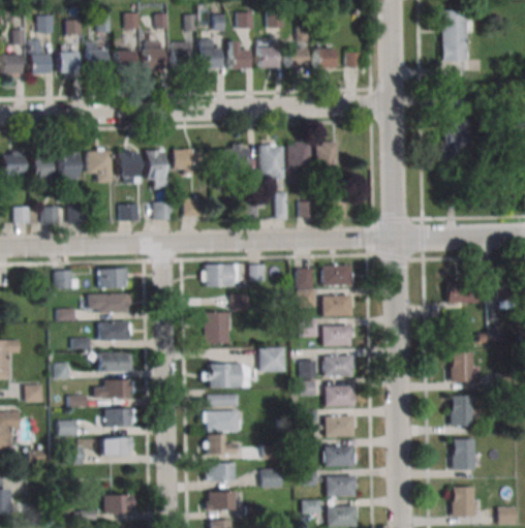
[(443,61),(466,61),(466,10),(443,10),(443,61)]
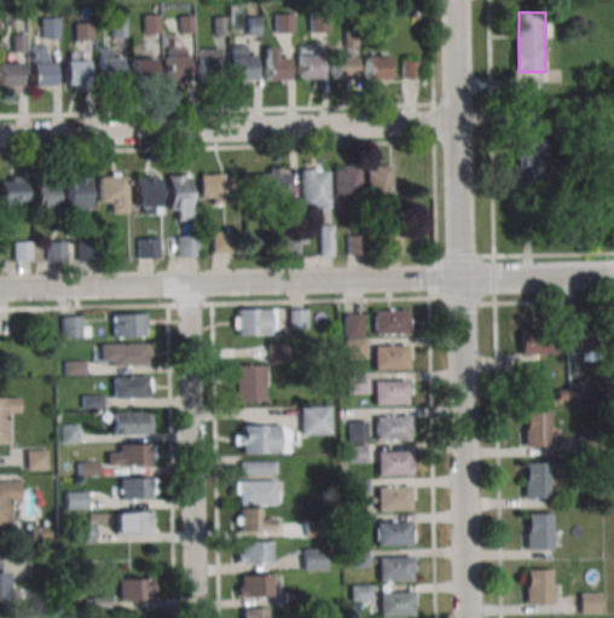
[(331,13),(331,33),(313,33),(313,13),(331,13)]
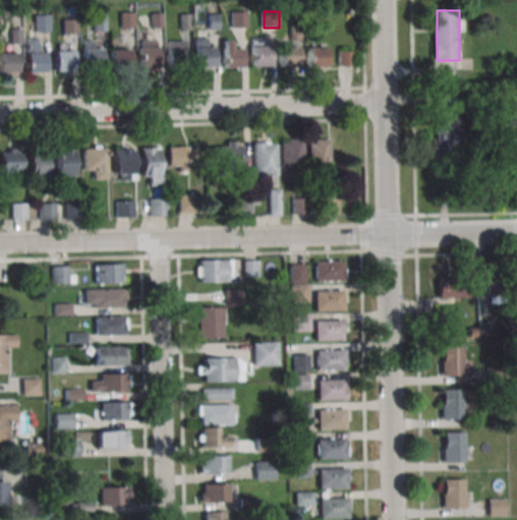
[(137,29),(136,12),(122,13),(123,29),(137,29)]
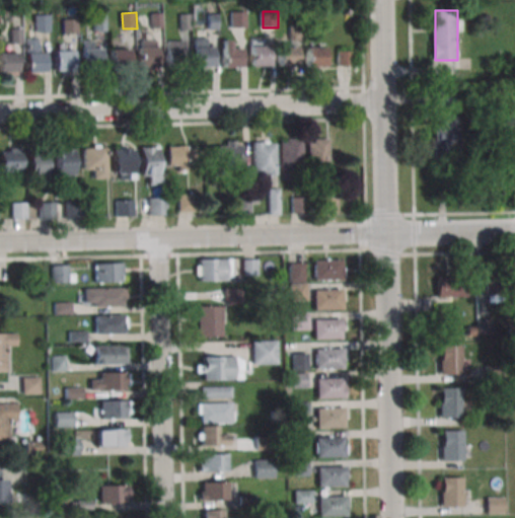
[(248,12),(234,12),(234,27),(248,27),(248,12)]
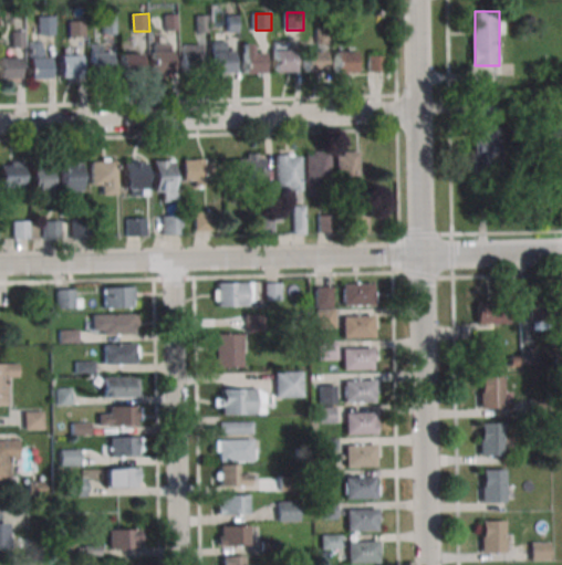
[(179,14),(179,30),(168,30),(167,14),(179,14)]
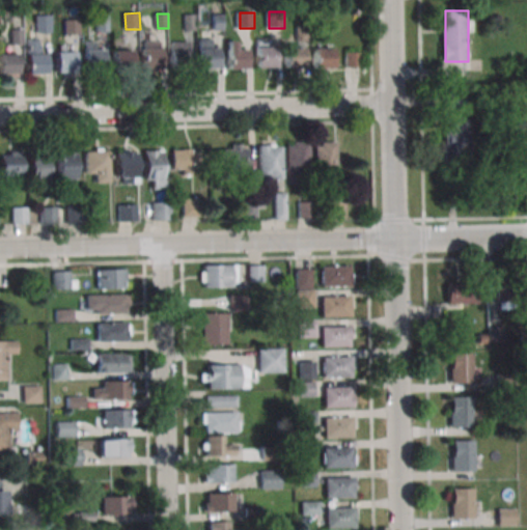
[(197,30),(197,15),(187,15),(187,31),(197,30)]
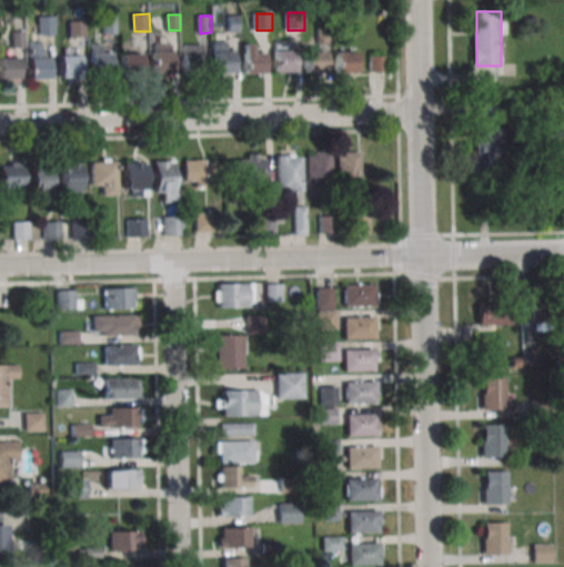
[(241,16),(242,32),(231,32),(230,16),(241,16)]
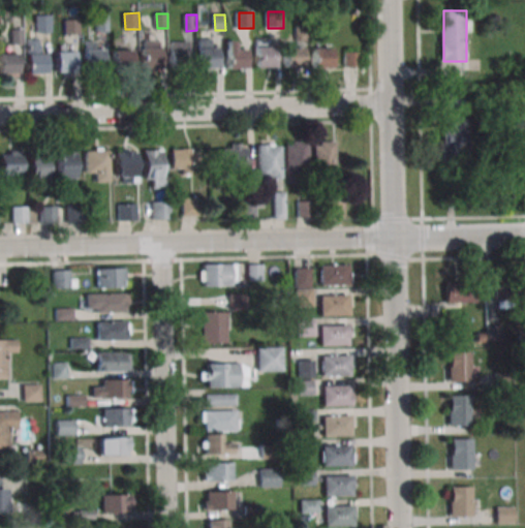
[(54,32),(54,16),(37,16),(38,32),(54,32)]
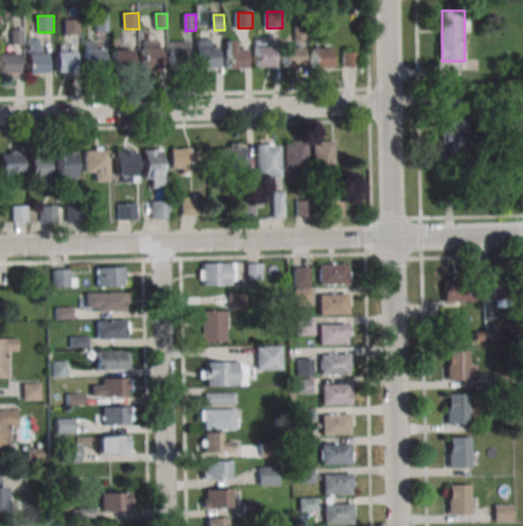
[(110,15),(110,32),(99,32),(98,15),(110,15)]
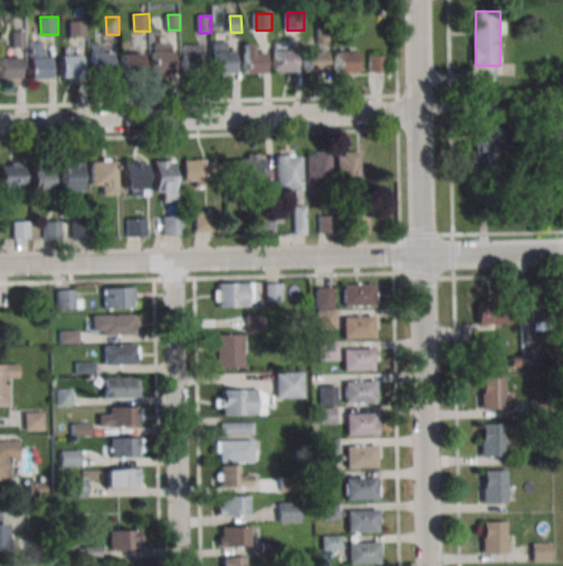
[(88,38),(88,20),(72,20),(72,38),(88,38)]
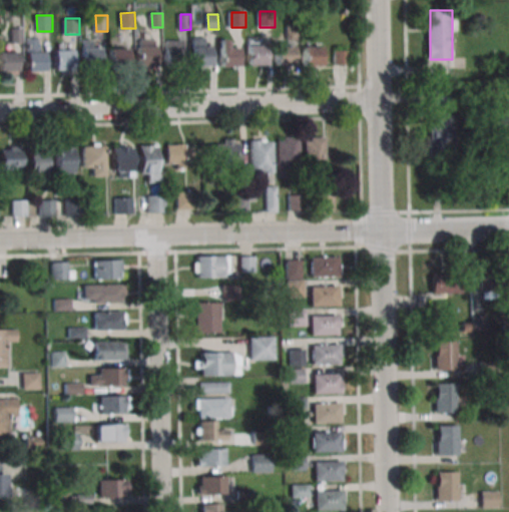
[(302,39),(301,25),(289,26),(289,40),(302,39)]
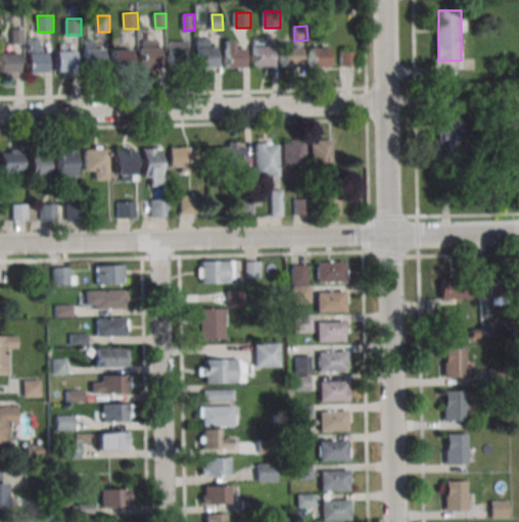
[(25,29),(25,44),(13,44),(13,29),(25,29)]
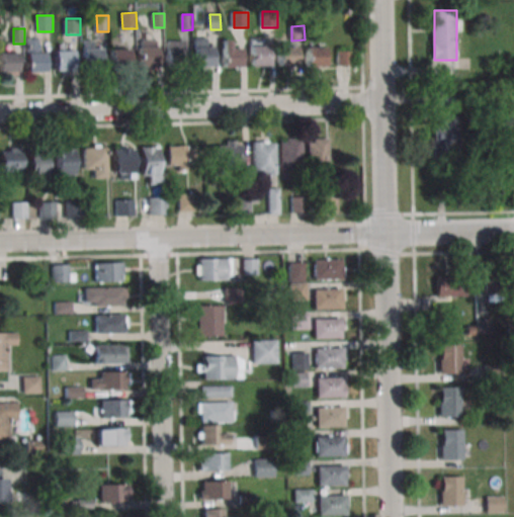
[(252,37),(262,37),(262,47),(271,47),(271,65),(253,65),(252,37)]
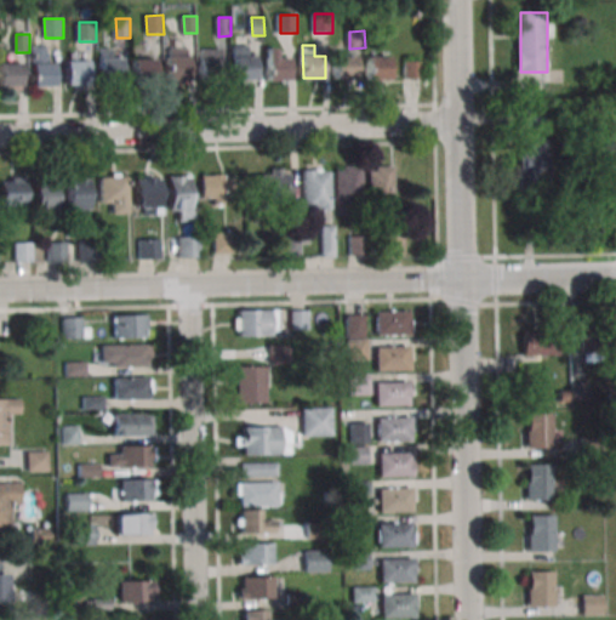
[(235,46),(251,46),(251,57),(258,57),(258,79),(235,79),(235,46)]
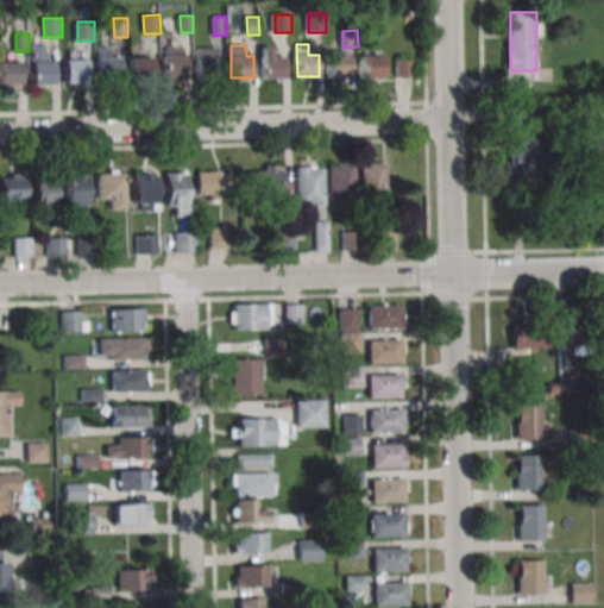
[(32,46),(46,46),(48,54),(50,54),(50,63),(56,62),(56,85),(33,85),(32,46)]
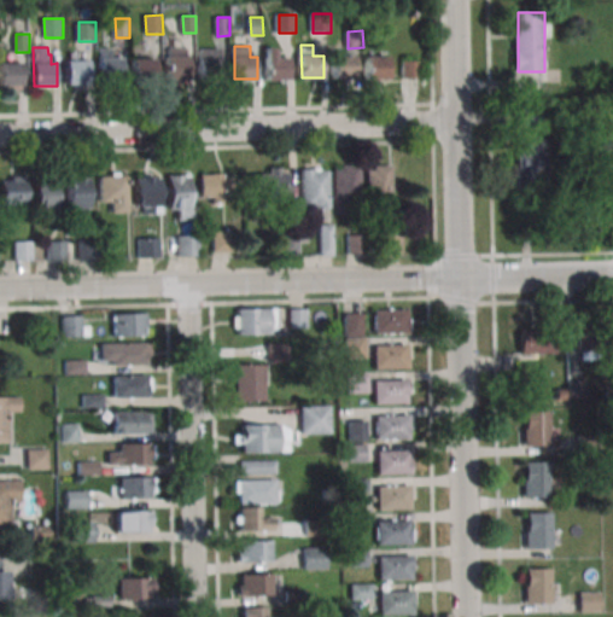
[(168,48),(190,48),(190,79),(168,80),(168,48)]
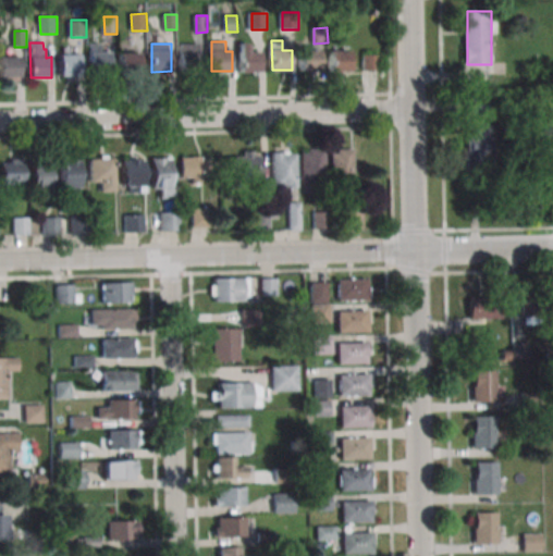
[(182,44),(201,44),(201,73),(182,73),(182,44)]
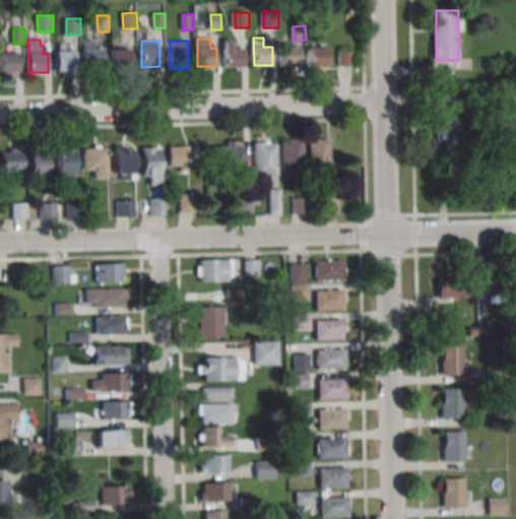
[(226,41),(233,41),(234,49),(244,48),(245,66),(226,67),(226,41)]
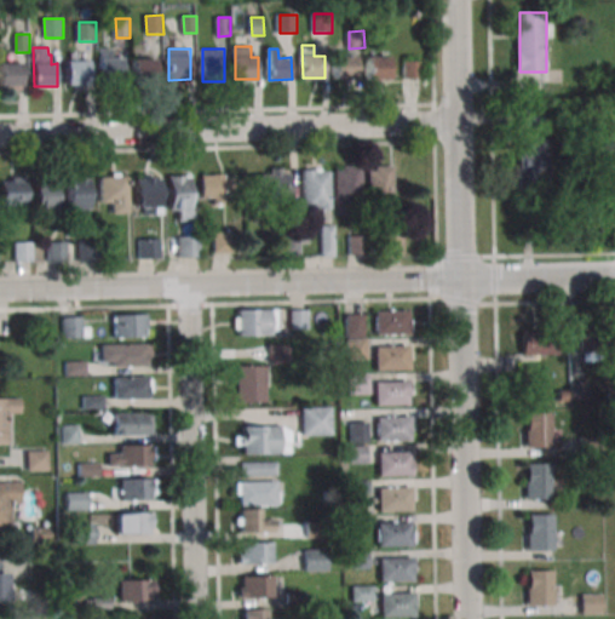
[(102,50),(114,50),(114,58),(124,58),(124,80),(102,81),(102,50)]
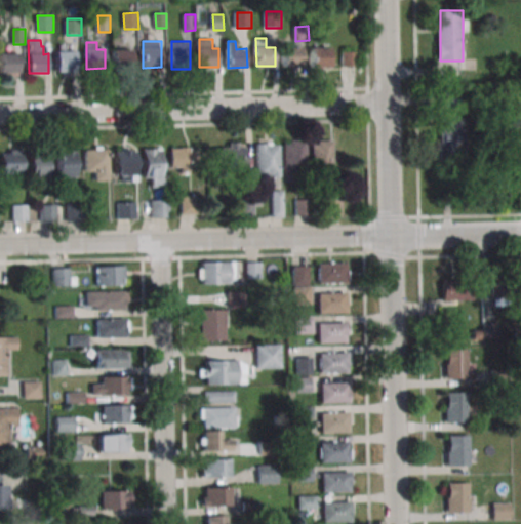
[(284,47),(303,47),(304,66),(284,67),(284,47)]
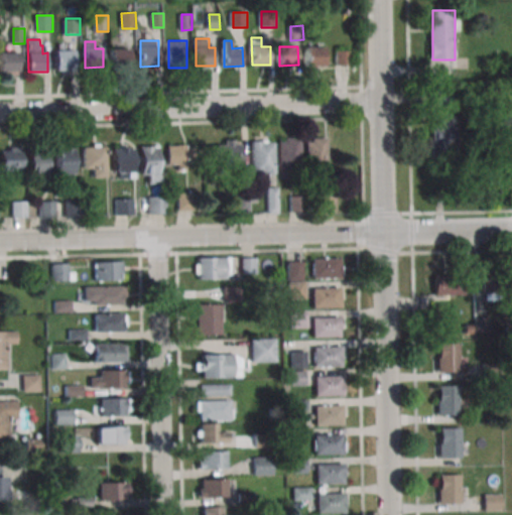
[(307,48),(326,47),(327,67),(307,67),(307,48)]
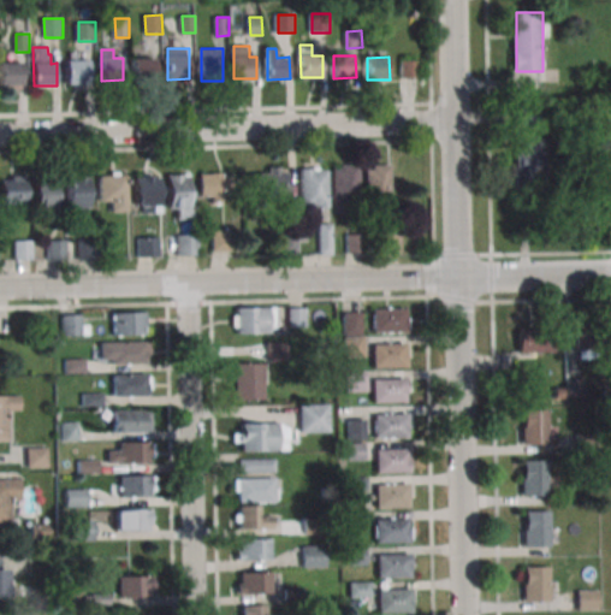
[(134,59),(155,59),(156,81),(134,82),(134,59)]
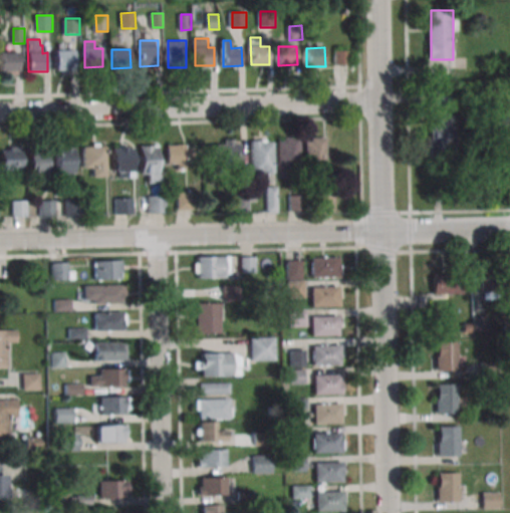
[(337,65),(351,65),(351,50),(337,50),(337,65)]
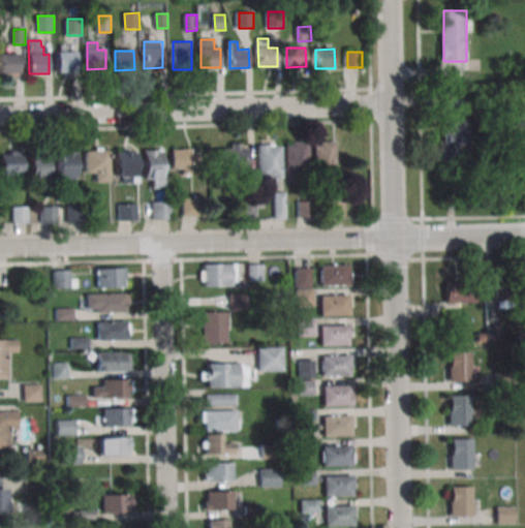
[(58,53),(78,53),(78,71),(58,71),(58,53)]
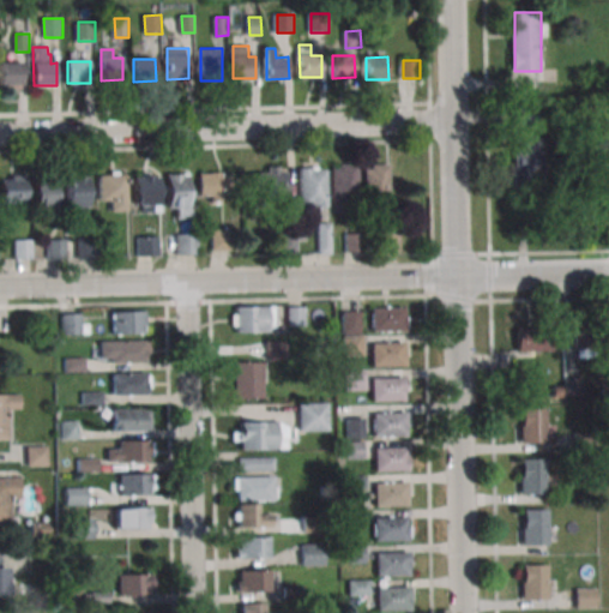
[(1,62),(23,62),(24,84),(1,85),(1,62)]
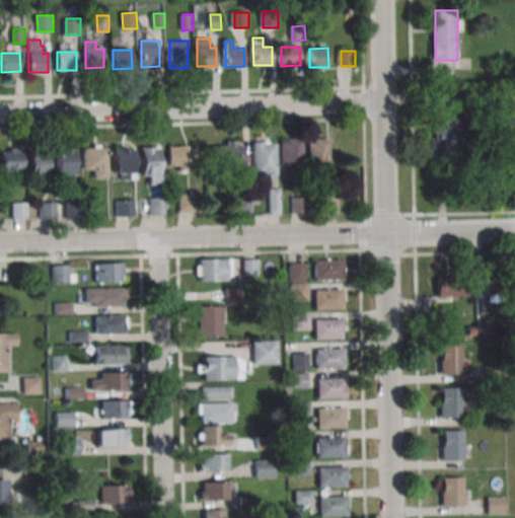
[(457,92),(457,109),(437,109),(436,93),(457,92)]
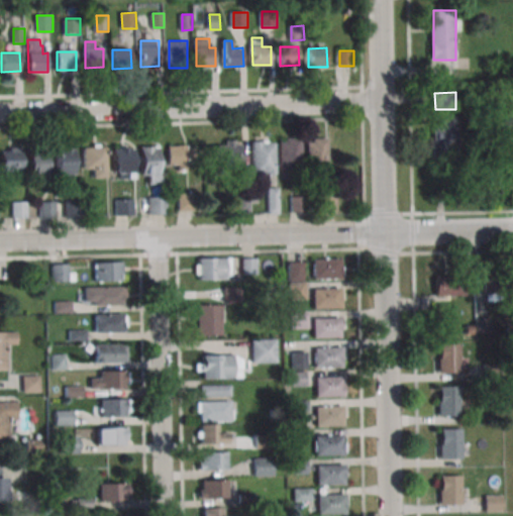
[(436,117),(436,153),(460,153),(460,117),(436,117)]
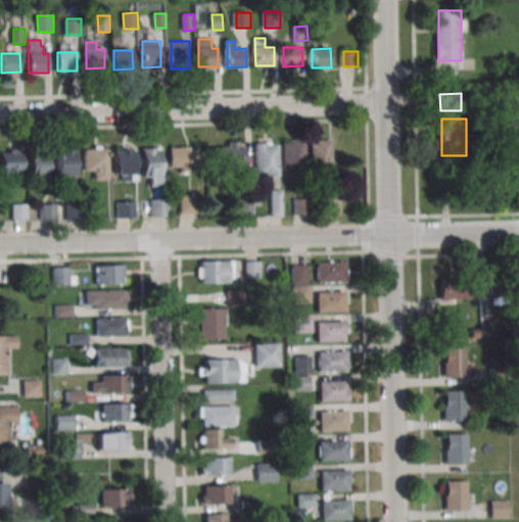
[(286,140),(286,172),(309,172),(309,140),(286,140)]
